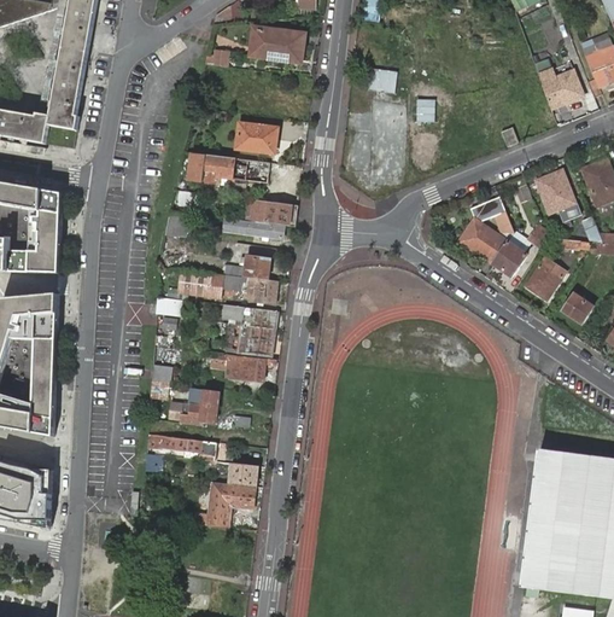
[(35,114),(35,116),(0,110),(0,135),(71,149),(77,116),(74,116),(95,0),(0,0),(0,25),(69,4),(69,6),(48,116),(35,114)]
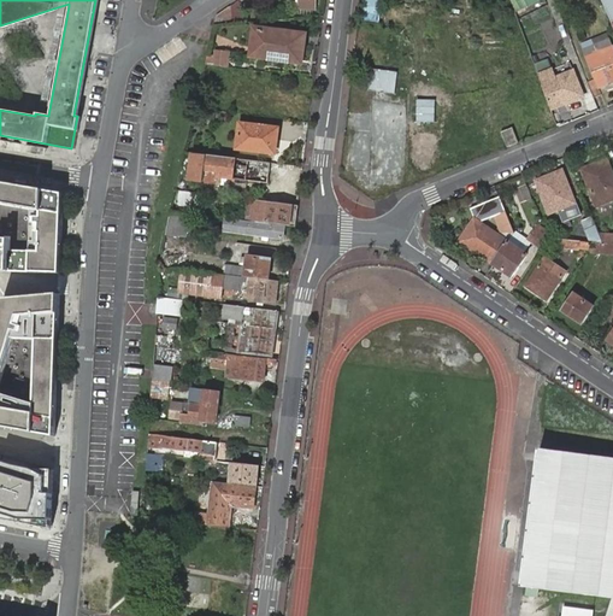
[(231,0),(213,12),(213,19),(239,17),(237,10),(233,0),(231,0)]
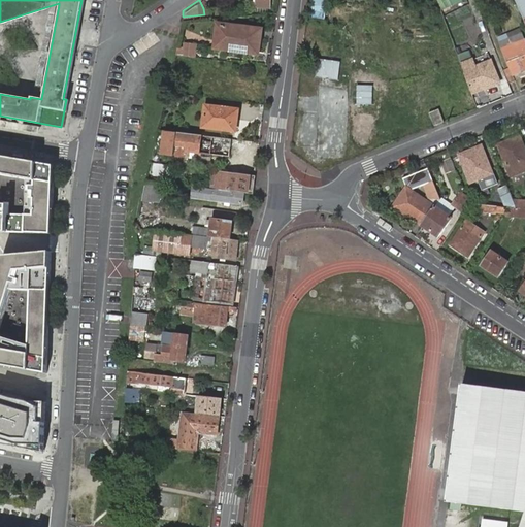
[(253,0),(253,7),(267,8),(268,0),(253,0)]
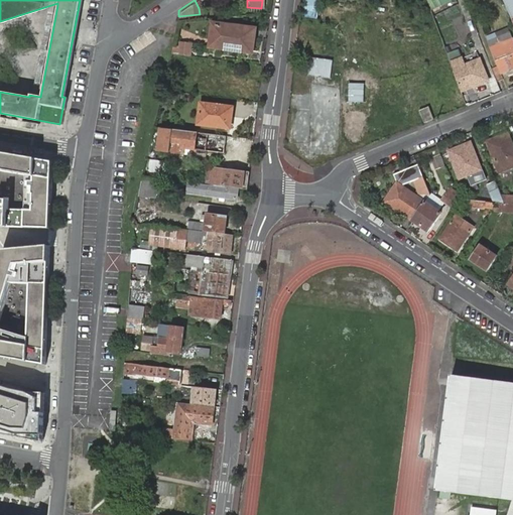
[(300,0),(299,16),(314,18),(315,0),(300,0)]
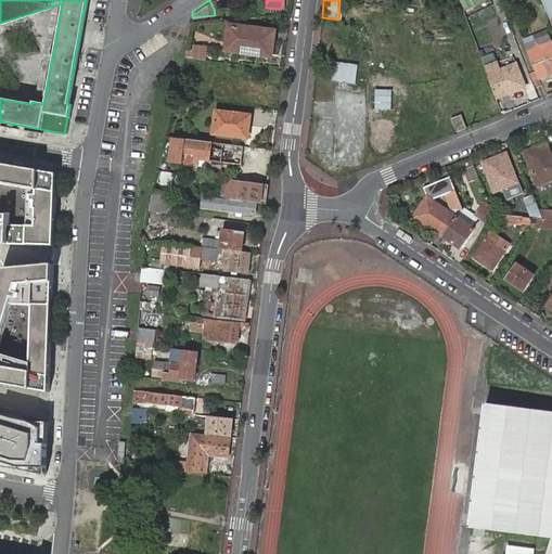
[(457,0),(460,9),(476,0),(457,0)]
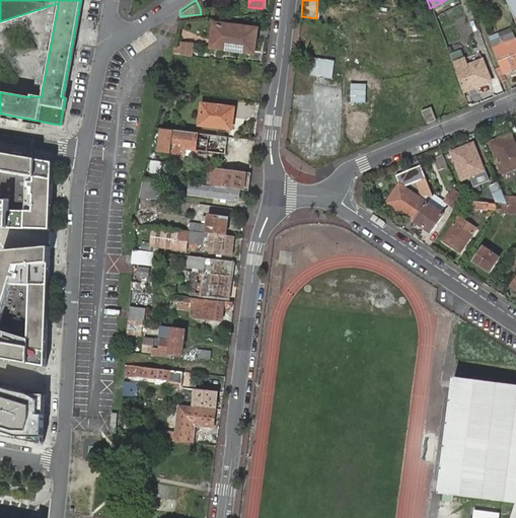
[(214,50),(244,54),(246,49),(251,49),(254,27),(236,25),(235,29),(213,26),(210,43),(215,44),(214,50)]
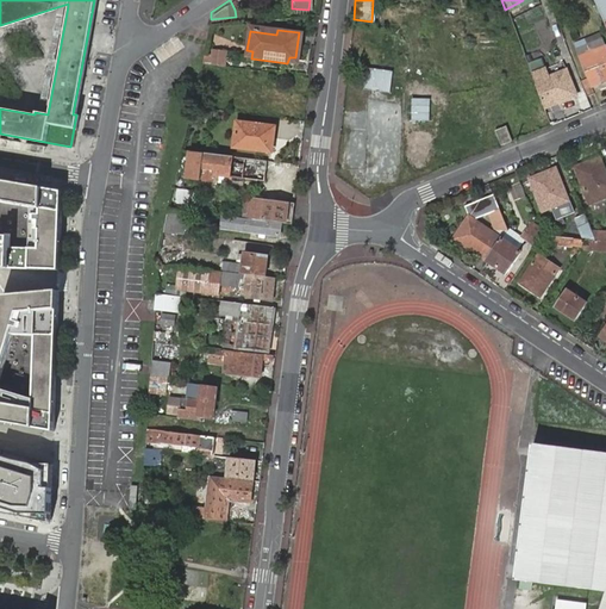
[(574,47),(589,85),(605,78),(605,56),(601,47),(587,51),(583,43),(574,47)]
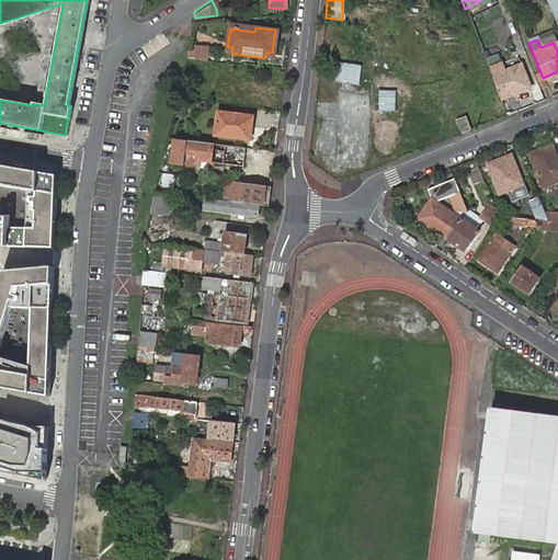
[(485,65),(497,59),(494,54),(482,58),(485,65)]
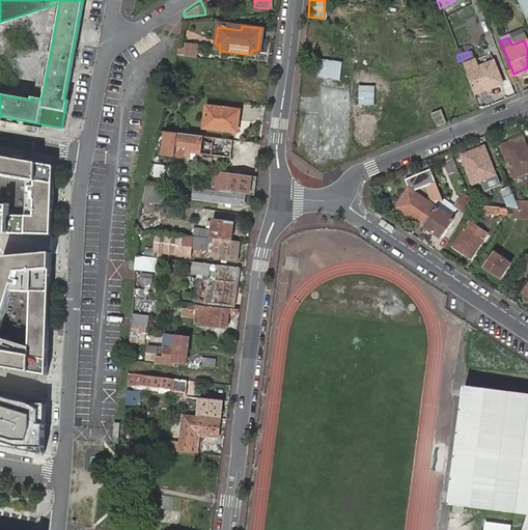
[(339,61),(316,58),(314,78),(337,81),(339,61)]
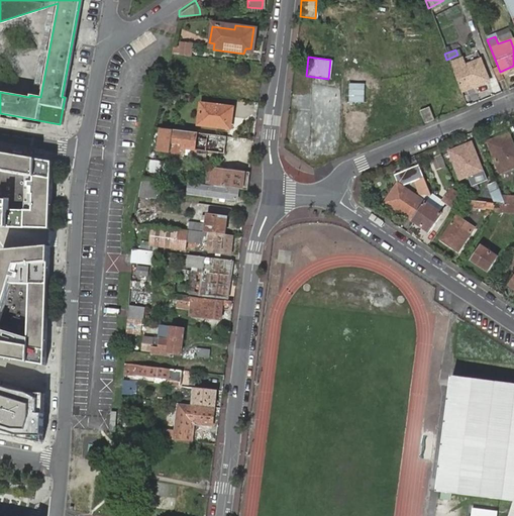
[(486,80),(478,58),(470,62),(463,65),(459,58),(448,62),(459,91),(475,85),(486,80)]
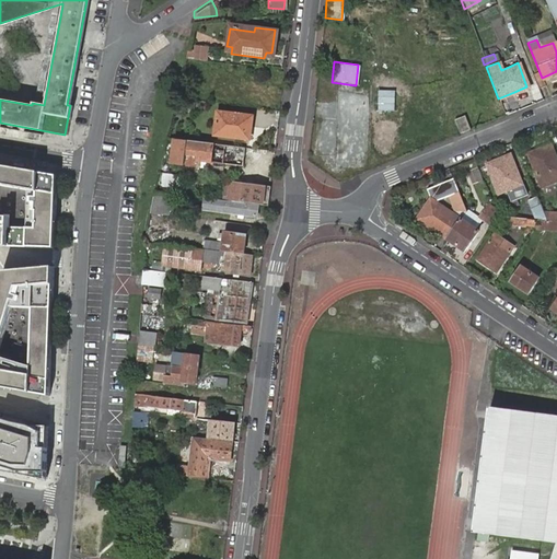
[(390,109),(391,90),(374,89),(373,108),(390,109)]
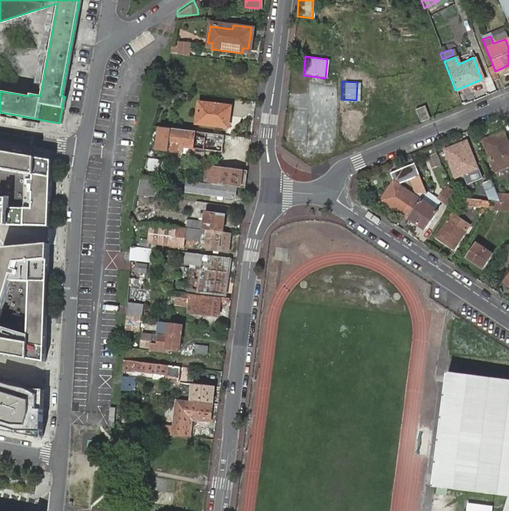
[(195,122),(222,126),(223,114),(227,114),(228,106),(197,102),(195,122)]
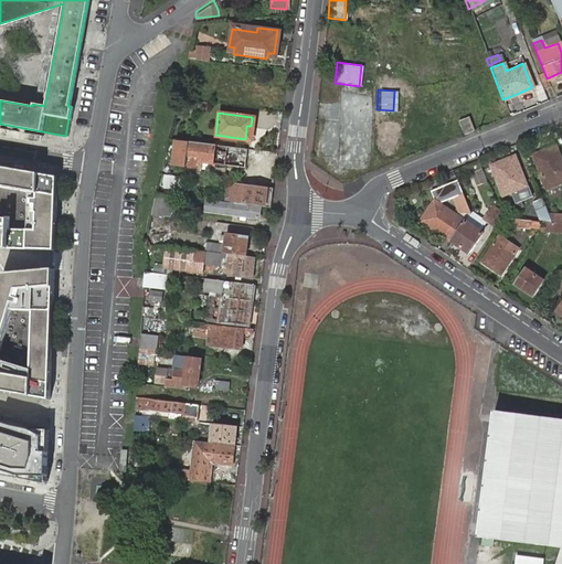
[(468,117),(457,121),(459,127),(463,134),(474,129),(470,123),(468,117)]
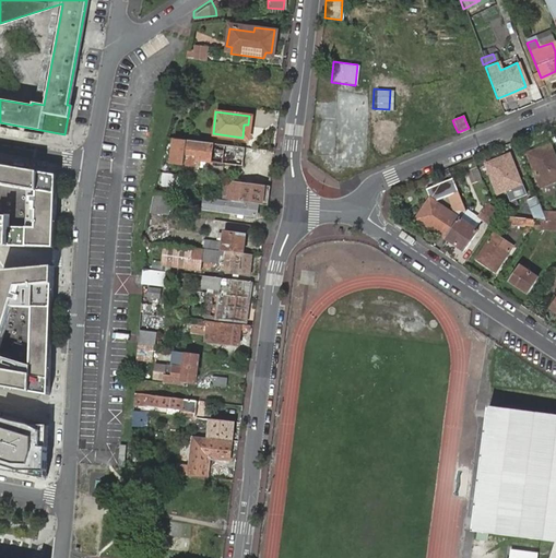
[(244,164),(246,146),(172,138),(168,166),(181,168),(184,154),(197,156),(197,159),(222,162),(244,164)]
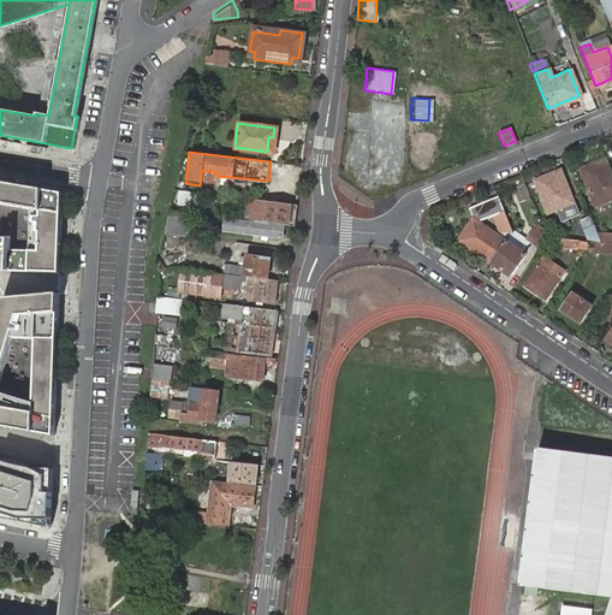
[(577,169),(590,199),(611,190),(611,181),(602,158),(577,169)]
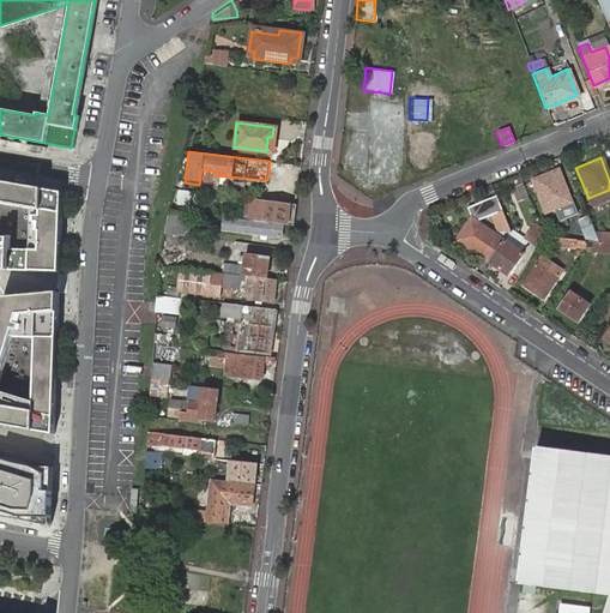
[(242,190),(243,178),(216,175),(216,172),(201,169),(199,185),(242,190)]
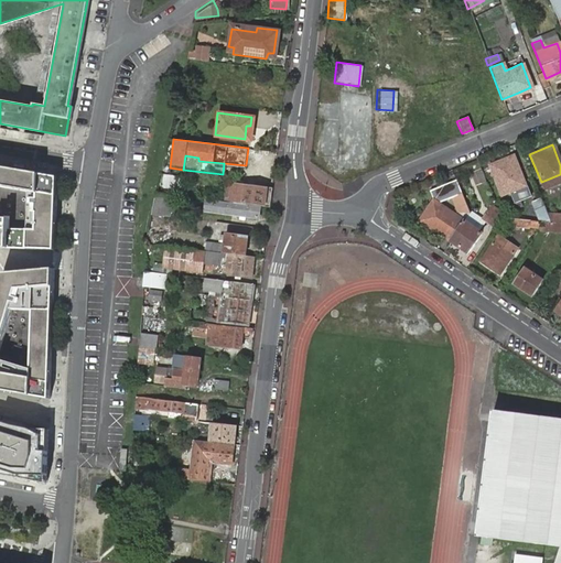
[(502,168),(493,171),(503,193),(509,191),(513,201),(528,195),(513,157),(498,162),(502,168)]
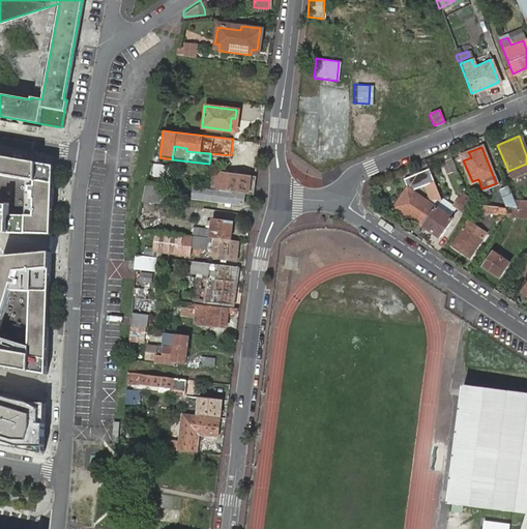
[(461,155),(463,160),(471,157),(468,152),(461,155)]
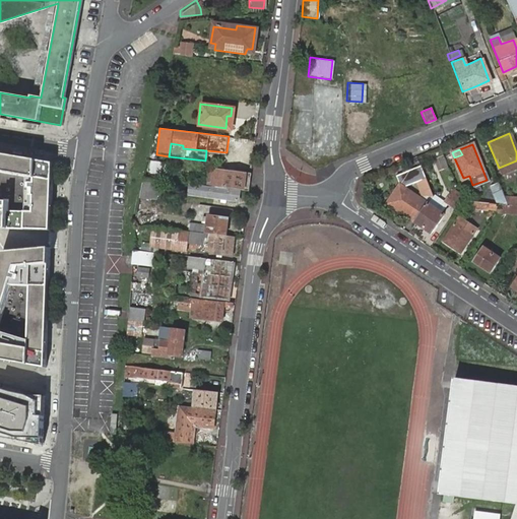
[(0,228),(48,230),(51,163),(0,154),(0,228)]
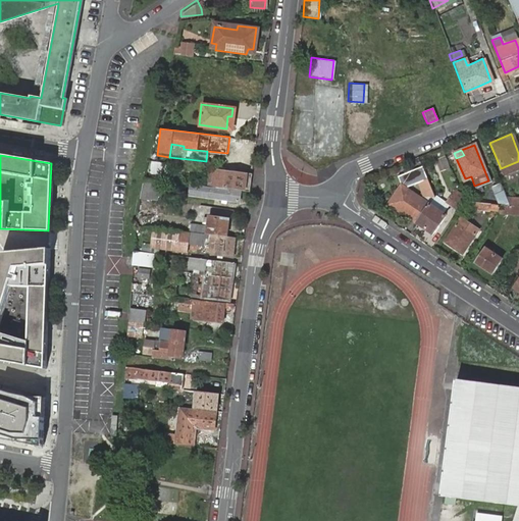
[(149,161),(147,173),(160,175),(162,163),(149,161)]
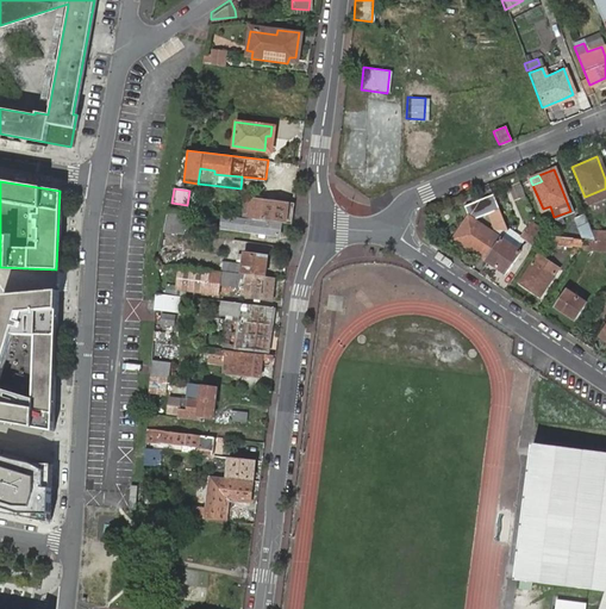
[(605,188),(585,197),(587,203),(605,194),(605,188)]
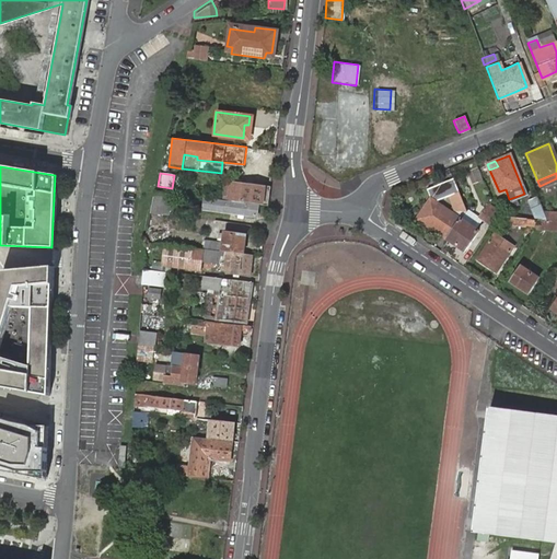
[(425,188),(429,198),(432,201),(447,195),(453,210),(451,213),(459,220),(464,211),(451,177),(425,188)]
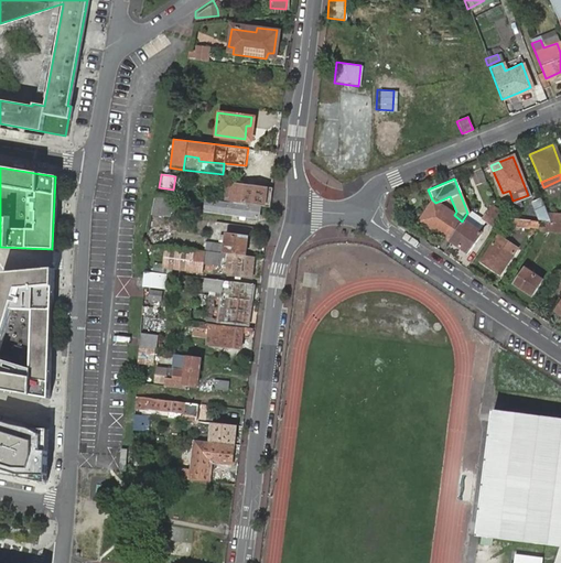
[(222,201),(267,206),(270,186),(228,182),(226,197),(223,197),(222,201)]
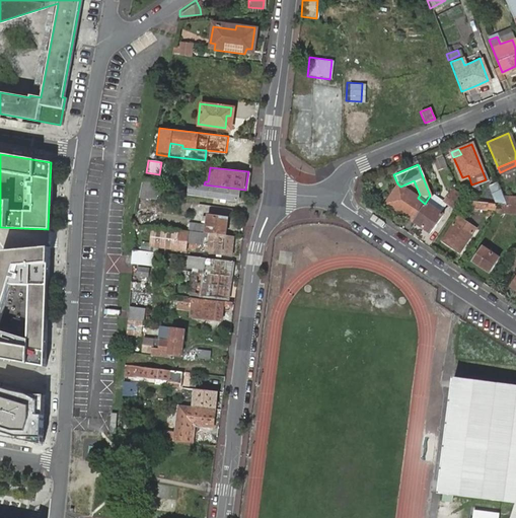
[(137,197),(151,199),(154,178),(141,176),(137,197)]
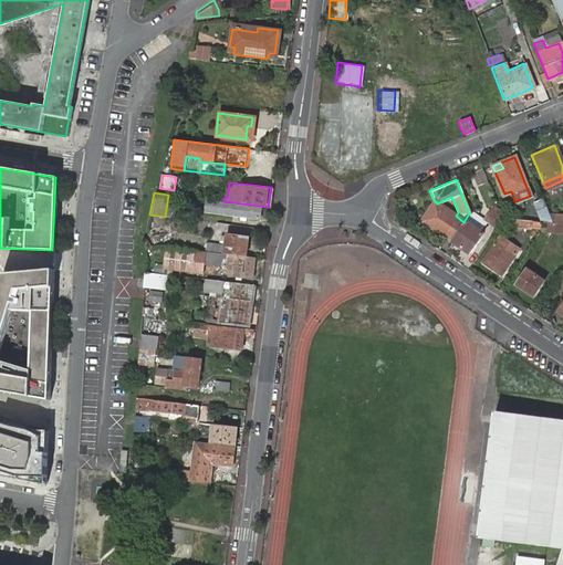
[(217,202),(217,200),(208,200),(207,210),(211,210),(211,211),(258,218),(259,208),(217,202)]
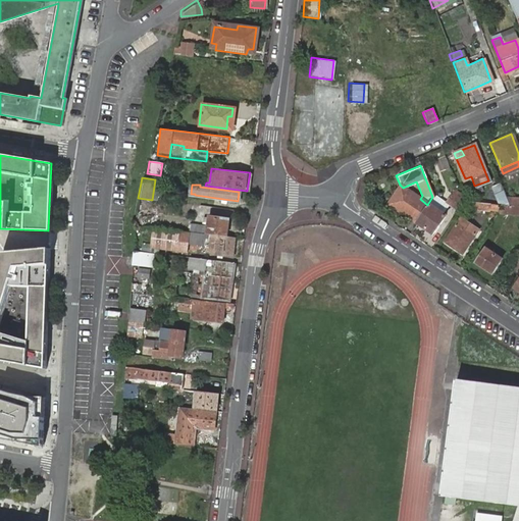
[(403,188),(400,185),(386,203),(415,222),(427,205),(420,199),(403,188)]
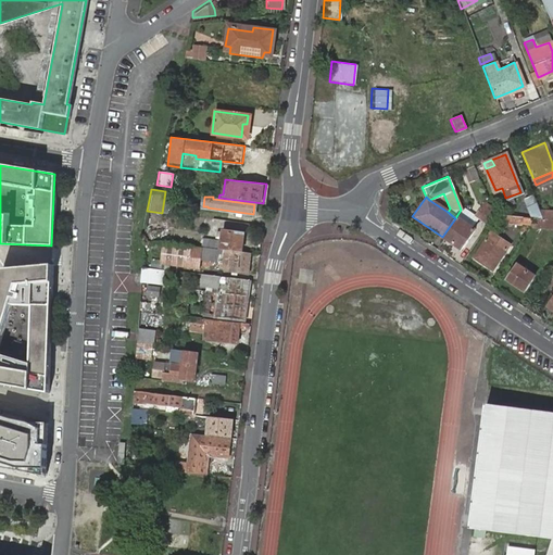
[(474,214),(485,223),(486,222),(491,213),(493,210),(482,202),(474,214)]
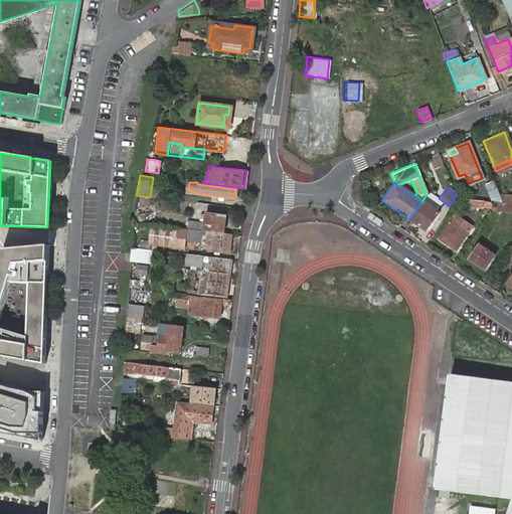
[(498,194),(495,188),(488,191),(492,201),(495,202),(501,202),(498,194)]
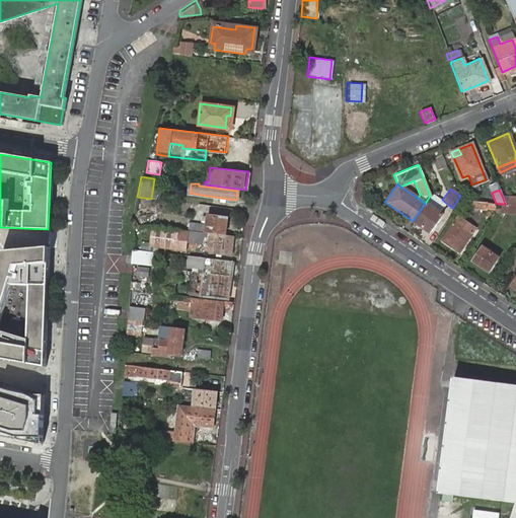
[(515,196),(502,196),(505,204),(514,205),(515,205),(515,196)]
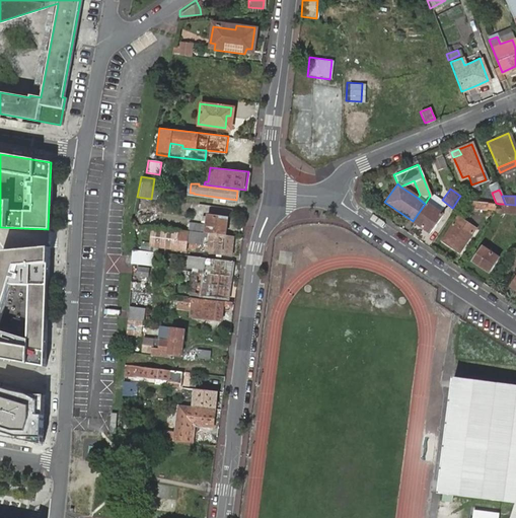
[(486,202),(458,199),(453,207),(485,210),(486,202)]
